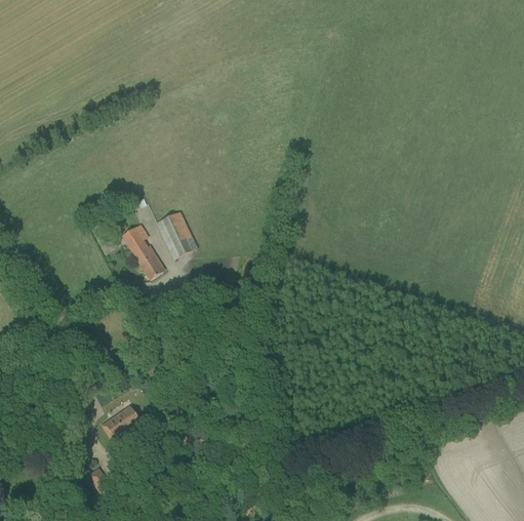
[(143,197),(130,202),(133,208),(145,203),(143,197)]
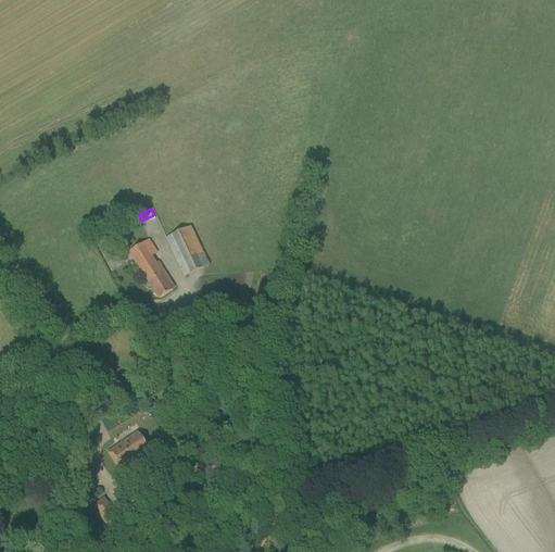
[(209,262),(190,223),(164,235),(183,274),(209,262)]
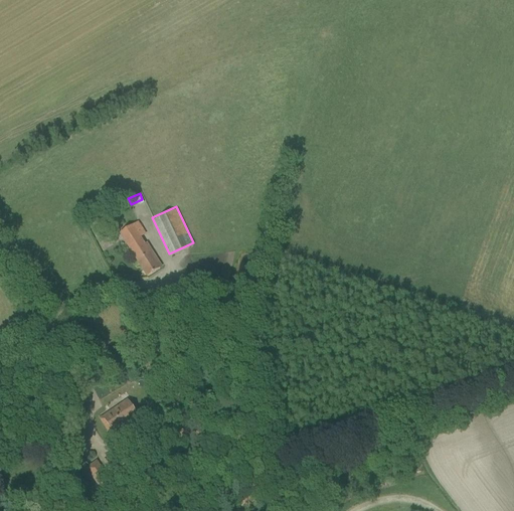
[(137,218),(127,225),(118,230),(146,274),(161,264),(148,244),(146,245),(139,234),(145,230),(137,218)]
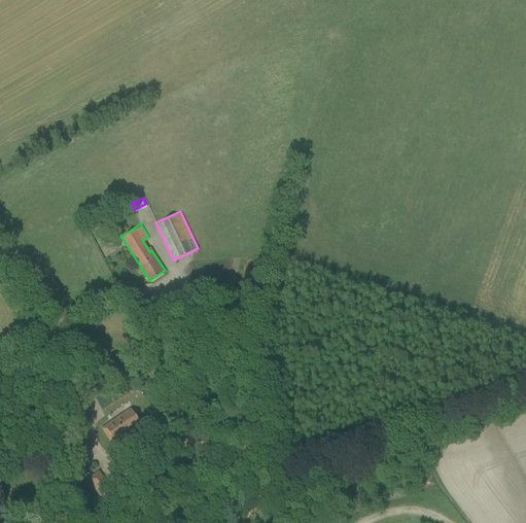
[(115,420),(106,426),(112,437),(123,430),(125,433),(140,423),(136,416),(129,407),(113,417),(115,420)]
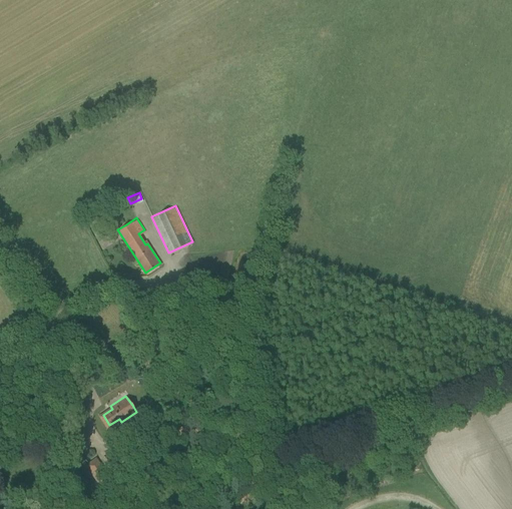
[(95,455),(83,463),(98,484),(109,477),(95,455)]
